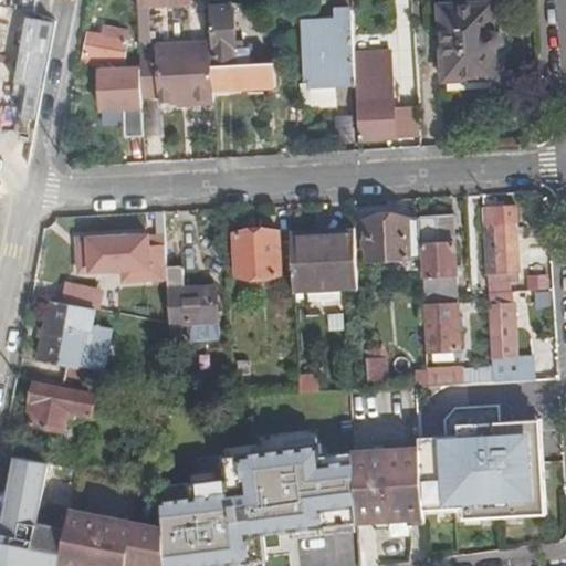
[(134,0),(136,20),(142,20),(140,7),(189,3),(188,0),(134,0)]
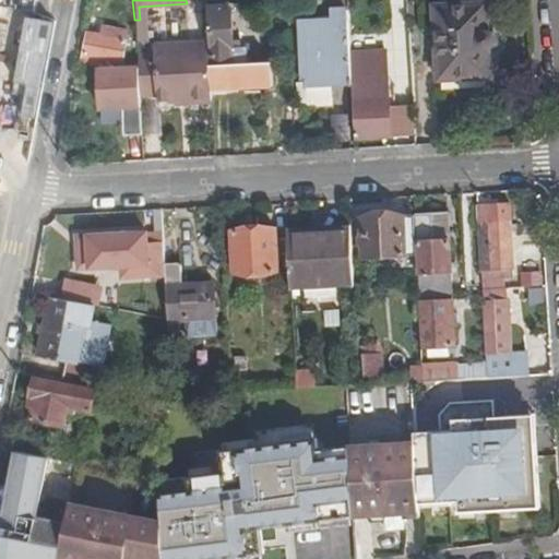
[(433,6),(437,78),(437,87),(496,85),(494,3),(433,6)]
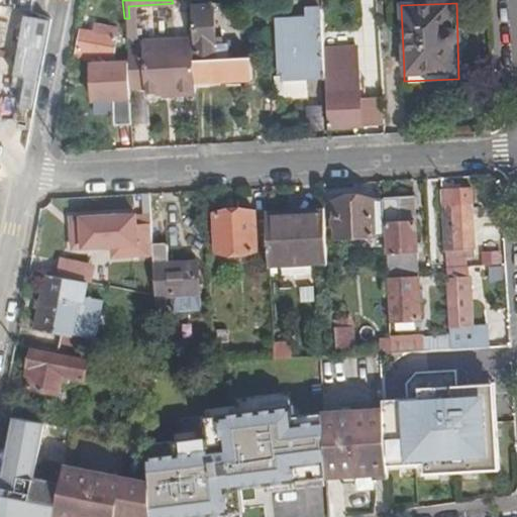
[(210,5),(192,6),(196,59),(227,57),(226,41),(216,42),(214,8),(210,9),(210,5)]
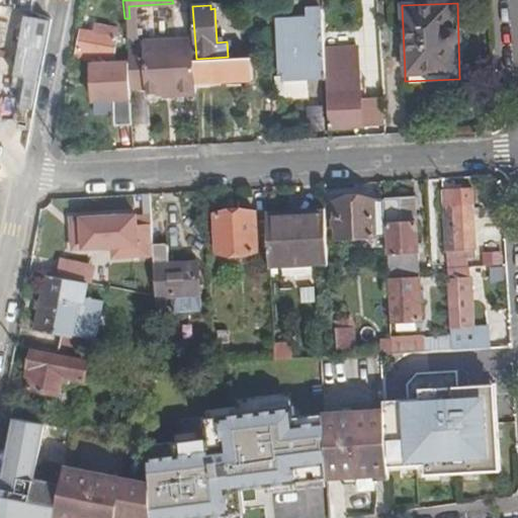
[(325,72),(323,47),(322,19),(280,22),(283,74),(325,72)]
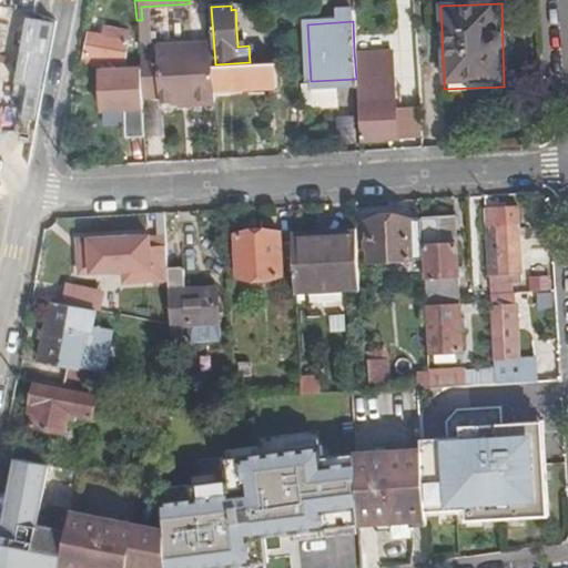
[(144,135),(140,70),(122,69),(130,32),(104,31),(102,40),(88,37),(82,64),(101,64),(99,70),(98,70),(100,109),(122,108),(127,137),(144,135)]
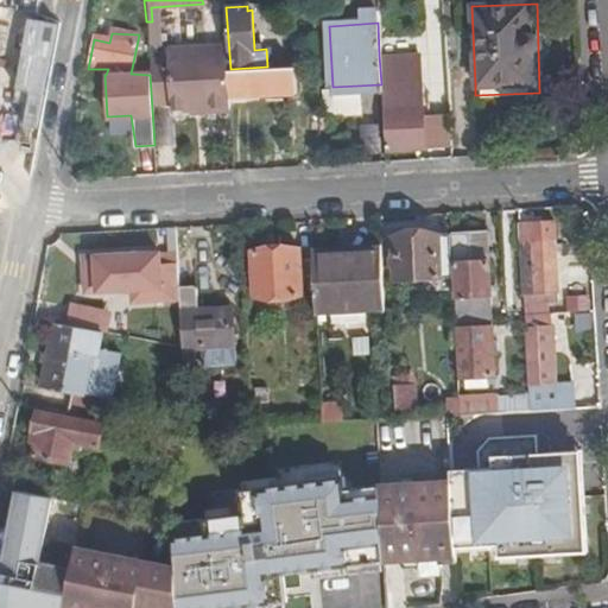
[(229,107),(225,45),(166,49),(166,61),(150,63),(152,102),(170,101),(170,107),(203,105),(203,108),(229,107)]
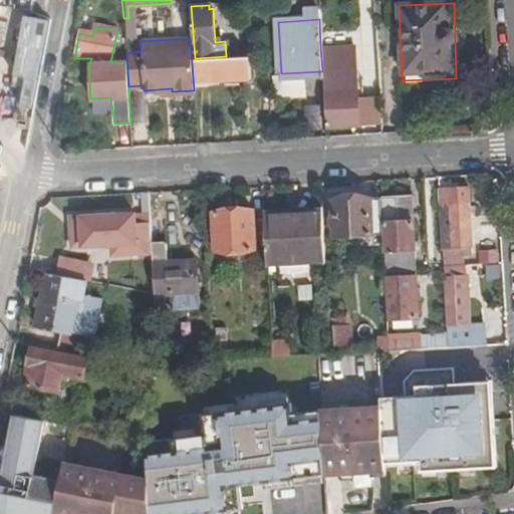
[(320,46),(322,71),(324,123),(357,121),(356,88),(345,88),(344,67),(353,67),(352,45),(320,46)]
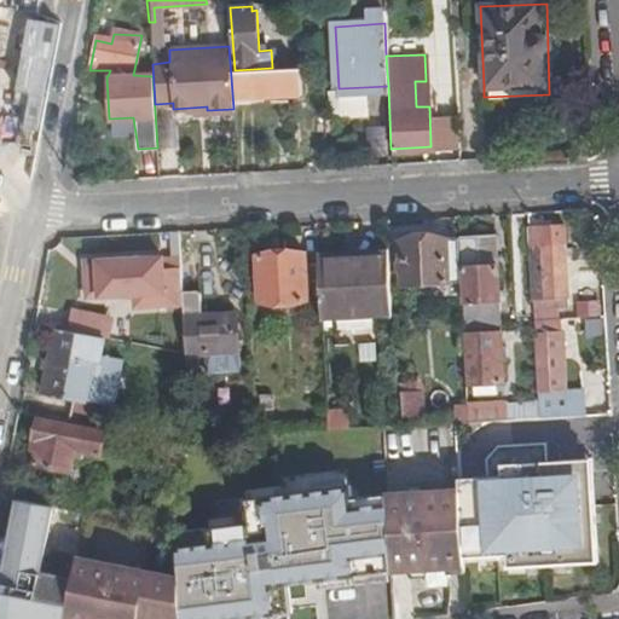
[(565,296),(560,220),(525,224),(530,298),(542,298),(542,308),(561,307),(561,298),(565,296)]
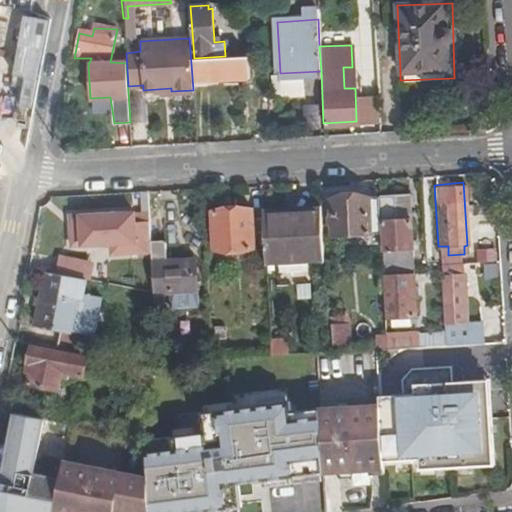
[(412,269),(409,218),(395,218),(394,195),(378,196),(383,272),(412,269)]
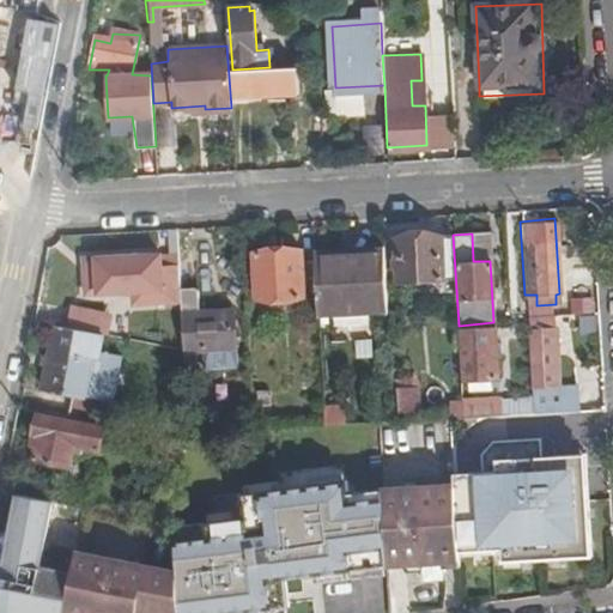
[(453,275),(449,235),(396,238),(400,279),(453,275)]
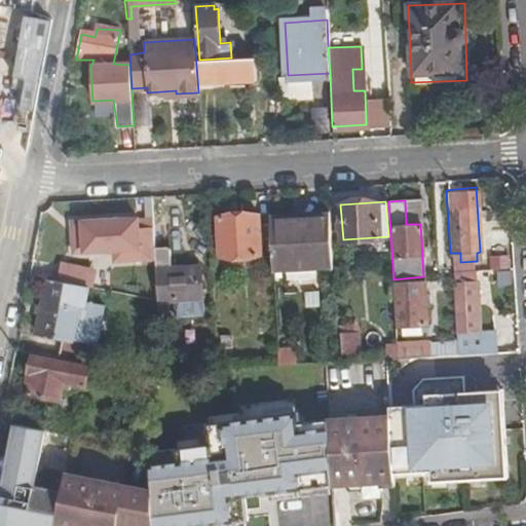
[(258,254),(256,213),(217,216),(218,256),(258,254)]
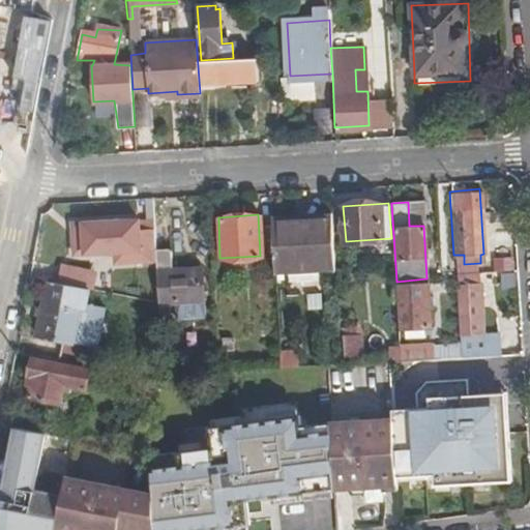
[(334,266),(331,219),(271,223),(274,269),(334,266)]
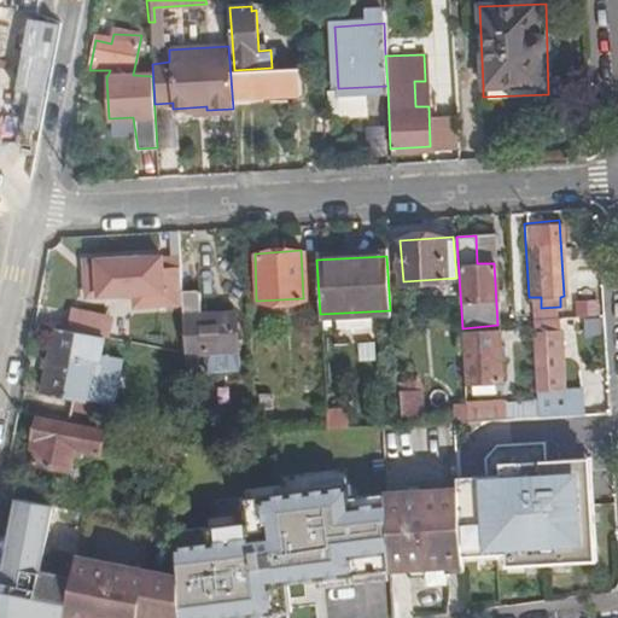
[(52,302),(57,279),(44,275),(40,299),(52,302)]
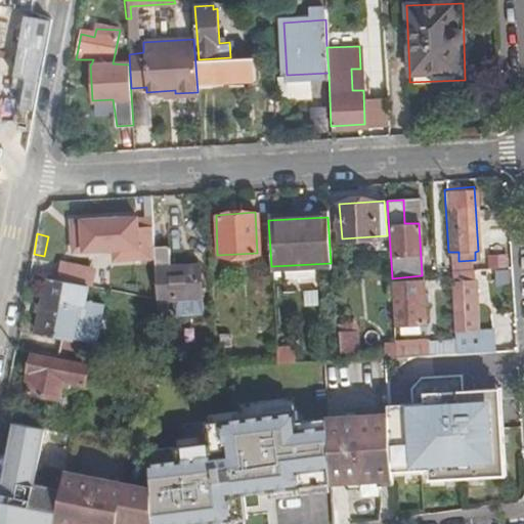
[(171,302),(201,300),(198,268),(170,271),(168,249),(153,249),(156,303),(171,302)]
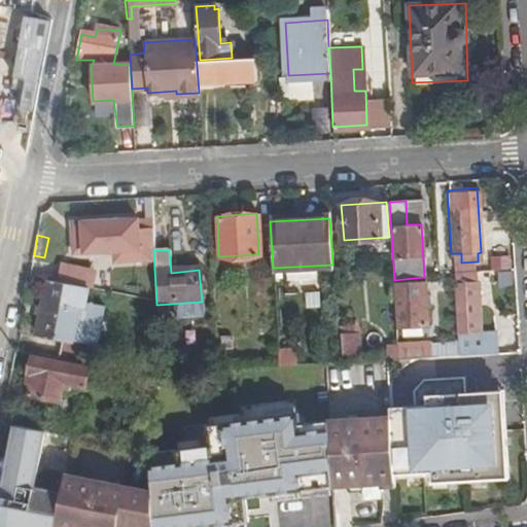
[(142,281),(147,256),(120,251),(117,266),(126,268),(120,291),(135,294),(138,281),(142,281)]
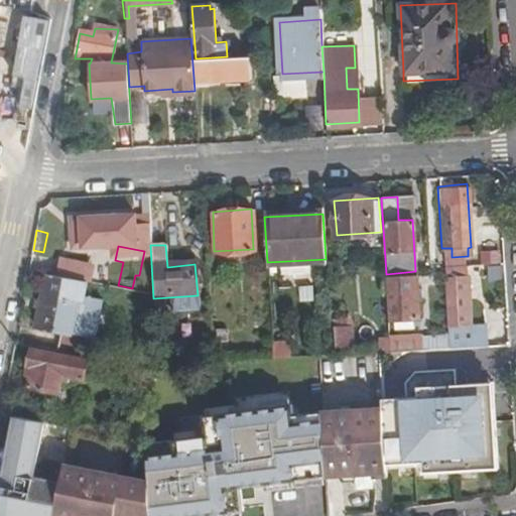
[(499,264),(498,250),(496,250),(496,246),(483,247),(483,250),(479,251),(480,265),(499,264)]
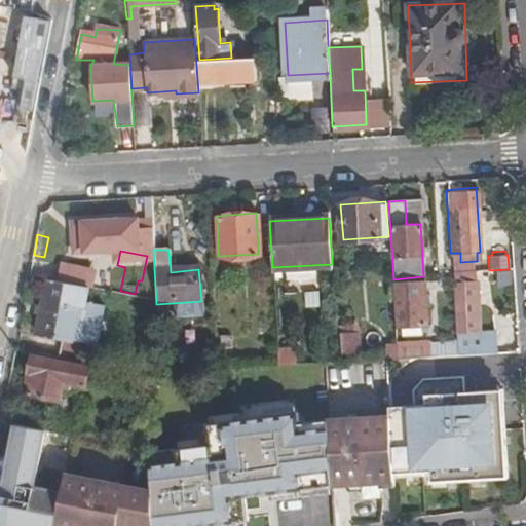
[(62,282),(88,288),(92,274),(66,268),(62,282)]
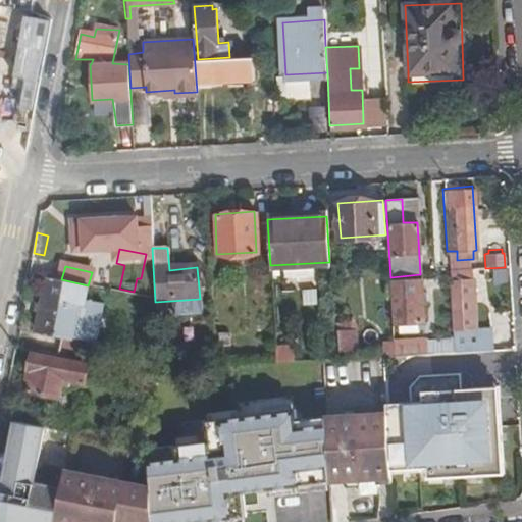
[(88,285),(61,279),(50,277),(39,330),(98,343),(106,304),(89,300),(91,286),(88,285)]
